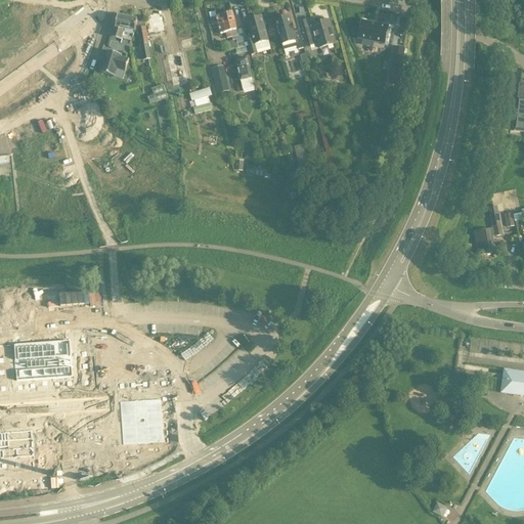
[(216,17),(211,18),(212,26),(218,25),(218,26),(231,23),(234,22),(232,13),(224,15),(216,17)]
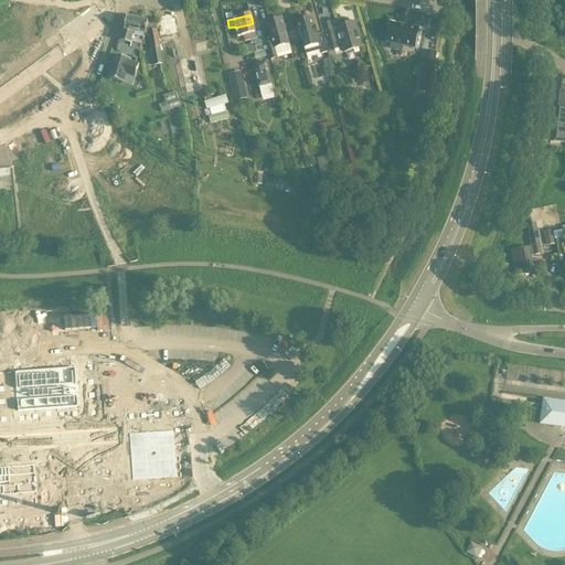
[(123,31),(120,40),(130,43),(131,38),(142,41),(144,42),(146,35),(148,36),(151,49),(160,48),(158,36),(158,31),(157,30),(150,31),(150,29),(147,28),(148,22),(142,21),(144,17),(134,16),(131,16),(130,17),(129,17),(129,18),(127,18),(124,31),(123,31)]
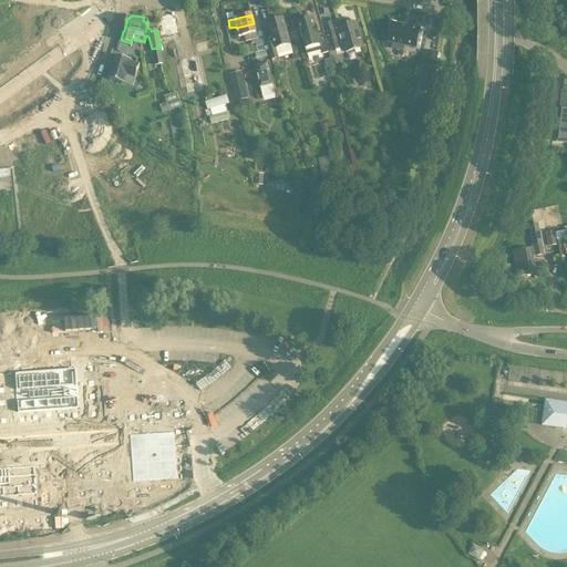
[(266,41),(271,60),(278,58),(278,55),(292,51),(282,19),(268,23),(272,39),(266,41)]
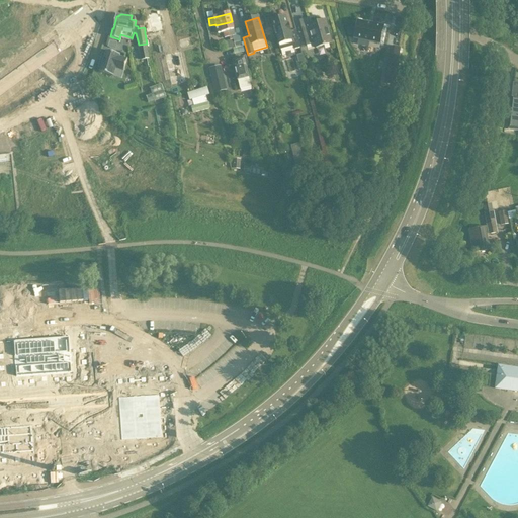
[(295,30),(290,32),(289,31),(290,31),(288,24),(287,24),(285,17),(272,20),(280,51),(293,47),(294,50),(300,48),(295,30)]
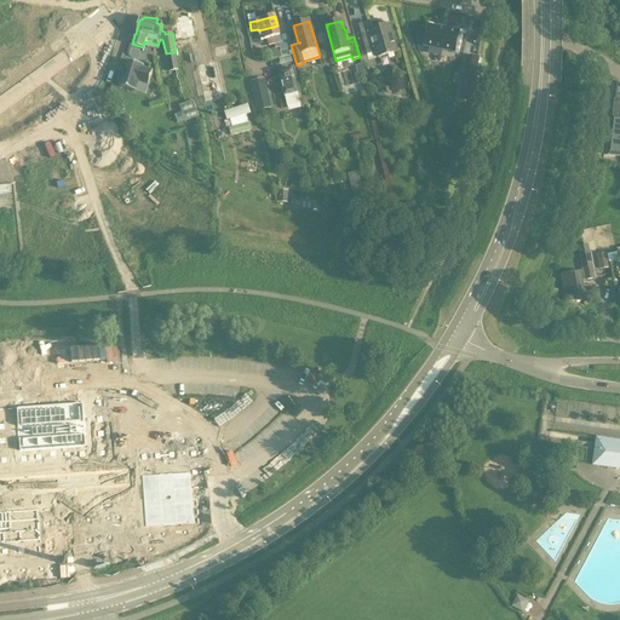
[(378,58),(396,52),(389,24),(371,29),(368,22),(361,24),(366,40),(363,41),(367,56),(377,53),(378,58)]
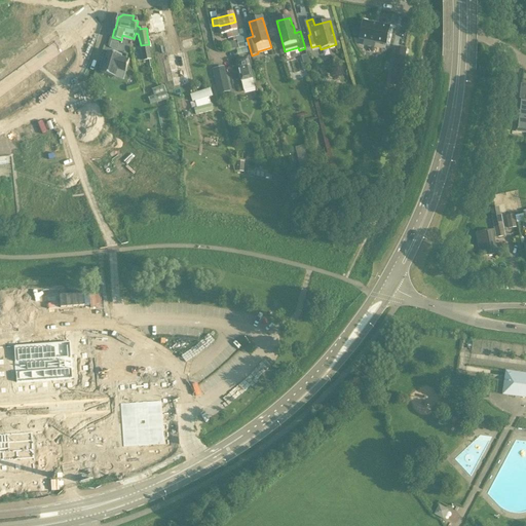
[(232,23),(219,26),(221,35),(227,34),(228,39),(232,38),(233,38),(233,39),(233,41),(236,40),(239,49),(240,48),(246,47),(245,44),(248,43),(245,29),(238,30),(239,35),(238,35),(235,22),(232,23)]
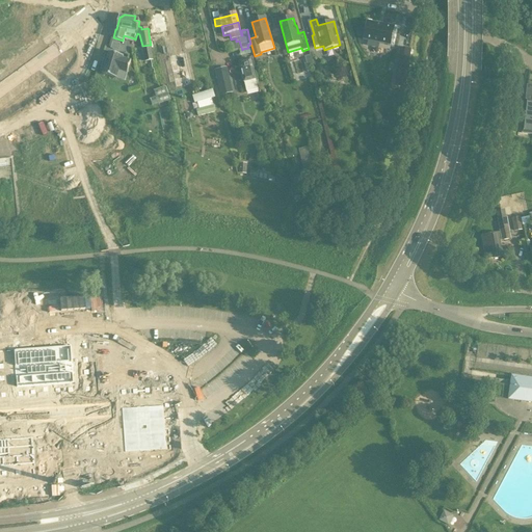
[(368,23),(364,41),(392,46),(395,28),(368,23)]
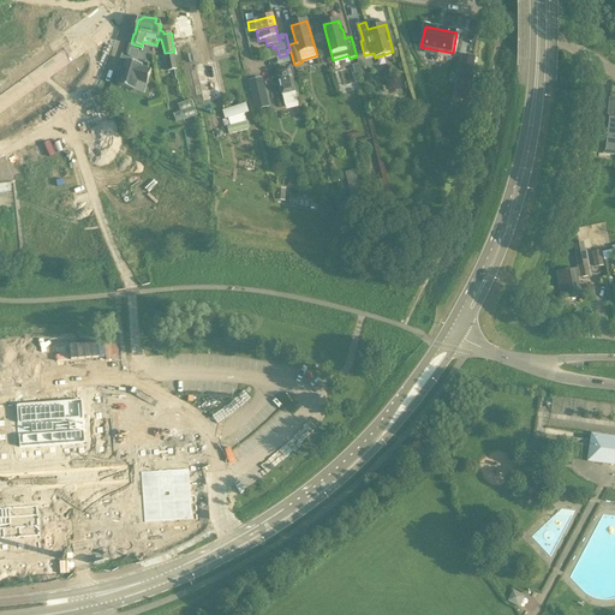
[(195,28),(177,33),(185,66),(203,61),(210,75),(218,72),(216,69),(213,54),(209,55),(207,47),(199,48),(195,28)]
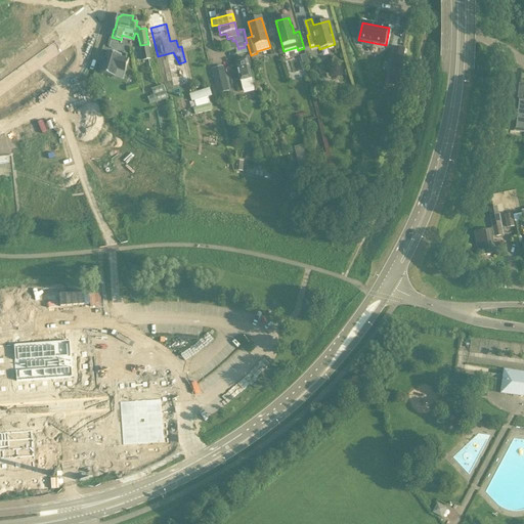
[(191,30),(175,34),(176,40),(178,47),(181,46),(184,58),(197,55),(200,69),(206,67),(199,34),(192,35),(191,30)]
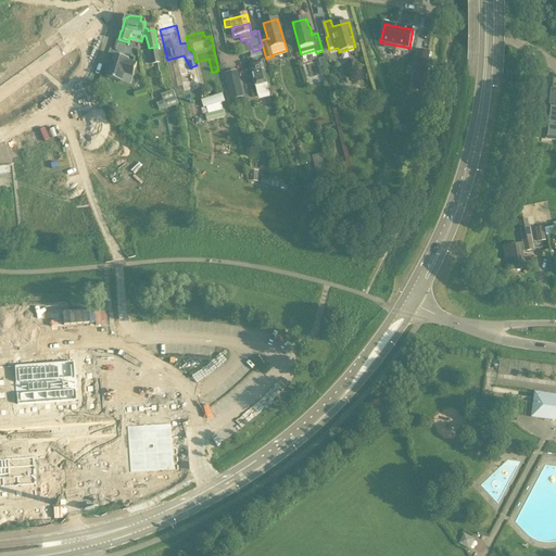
[(117,43),(115,51),(124,53),(126,46),(117,43)]
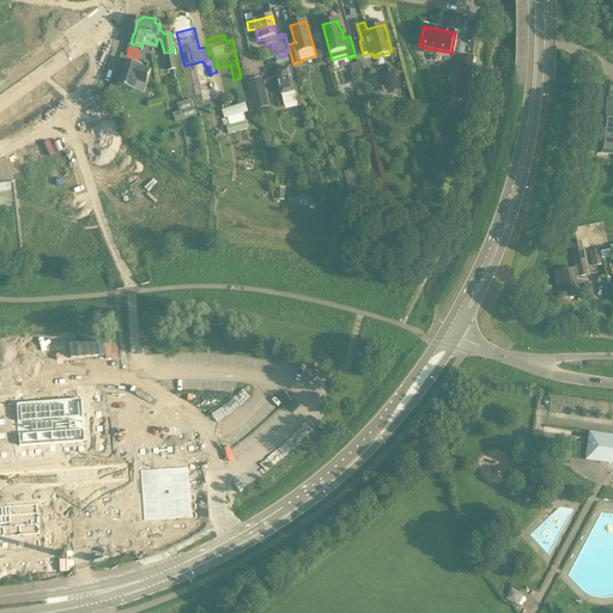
[(164,53),(163,53),(165,72),(176,71),(174,52),(164,53)]
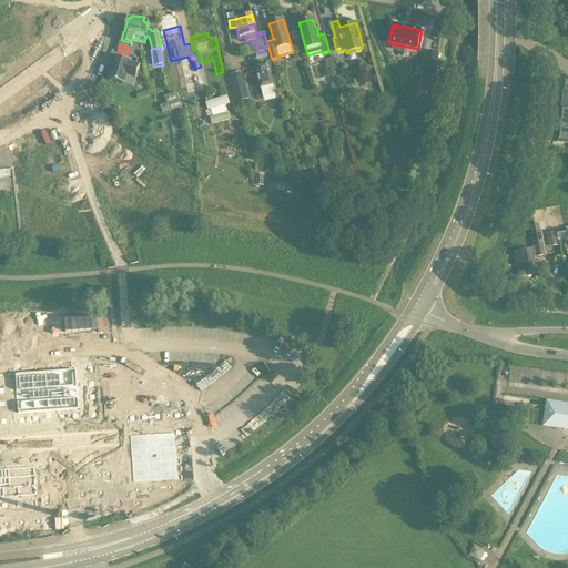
[(427,52),(425,68),(436,69),(438,53),(427,52)]
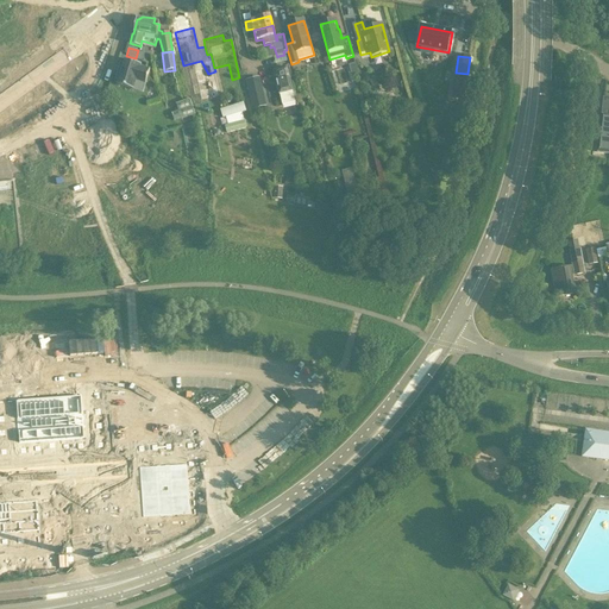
[(118,71),(115,80),(118,81),(117,85),(133,89),(136,81),(145,83),(150,69),(140,67),(140,64),(124,60),(120,71),(118,71)]
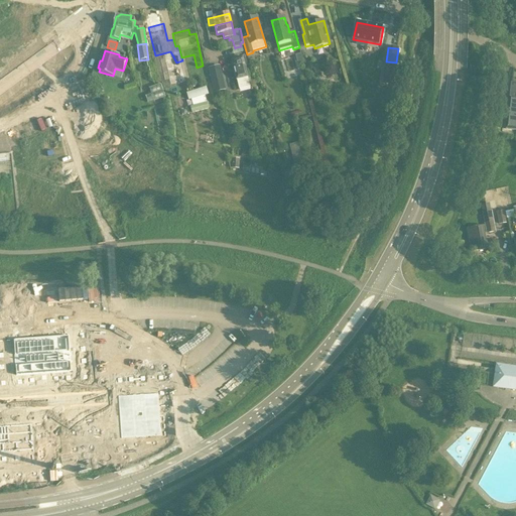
[(301,53),(295,55),(298,65),(303,62),(301,53)]
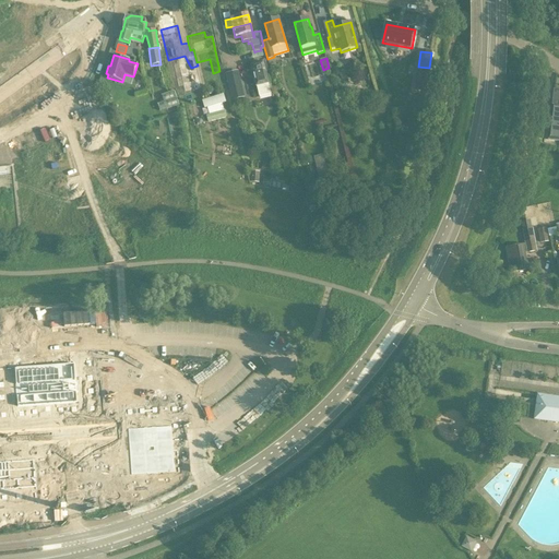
[(263,62),(251,66),(259,93),(259,96),(271,94),(270,90),(263,62)]
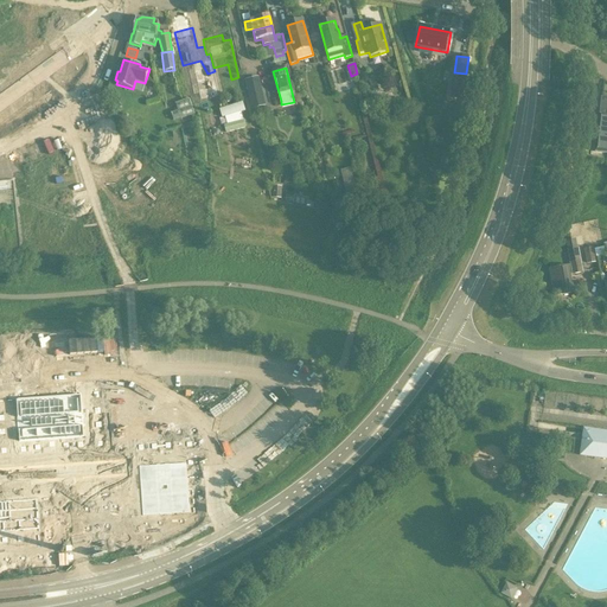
[(259,77),(246,81),(250,102),(264,98),(259,77)]
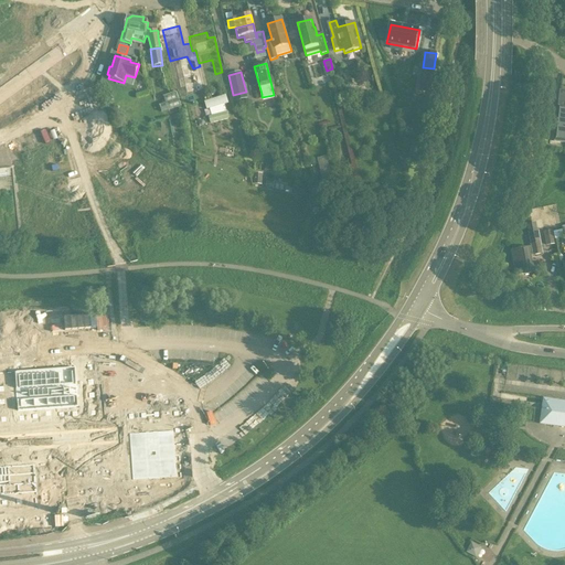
[(223,80),(215,82),(220,103),(228,102),(223,80)]
